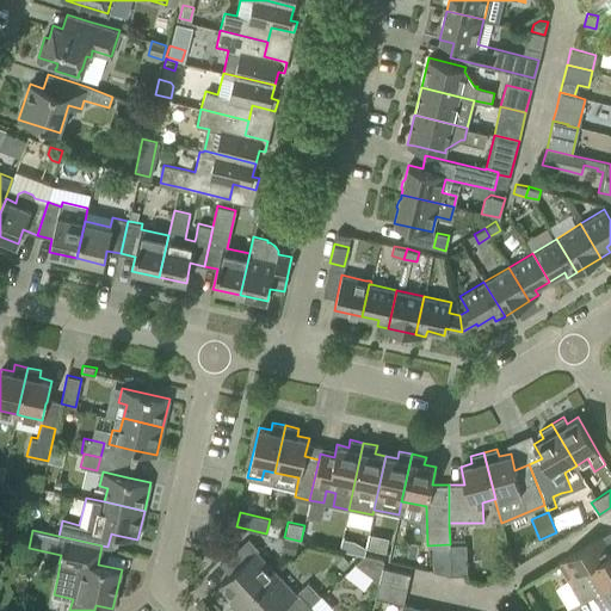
[(284,537),(282,550),(296,553),(298,541),(284,537)]
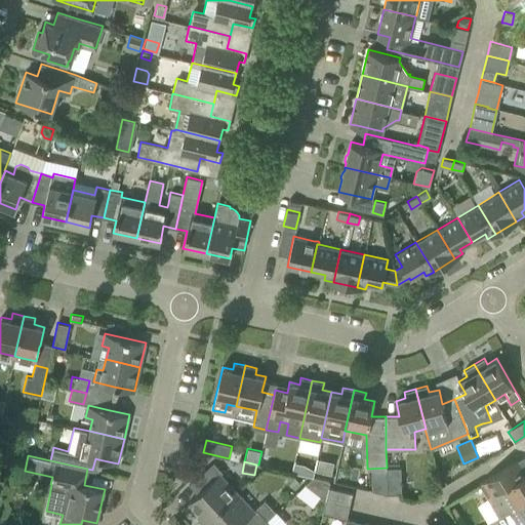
[(198,516),(204,523),(237,491),(220,474),(223,472),(213,462),(204,471),(212,480),(189,502),(200,514),(198,516)]
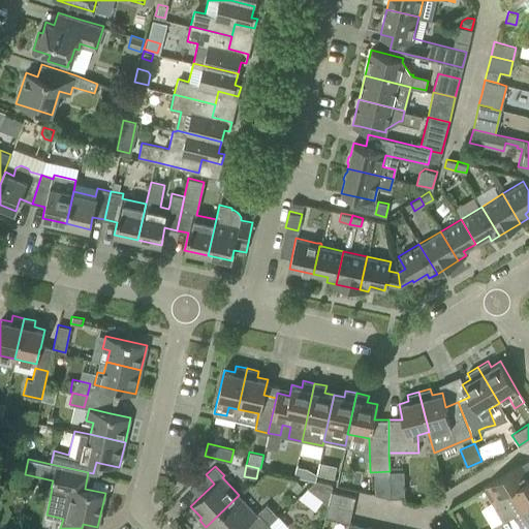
[(502,521),(507,519),(506,518),(528,503),(528,476),(520,481),(514,470),(512,469),(483,488),(493,505),(496,509),(502,521)]
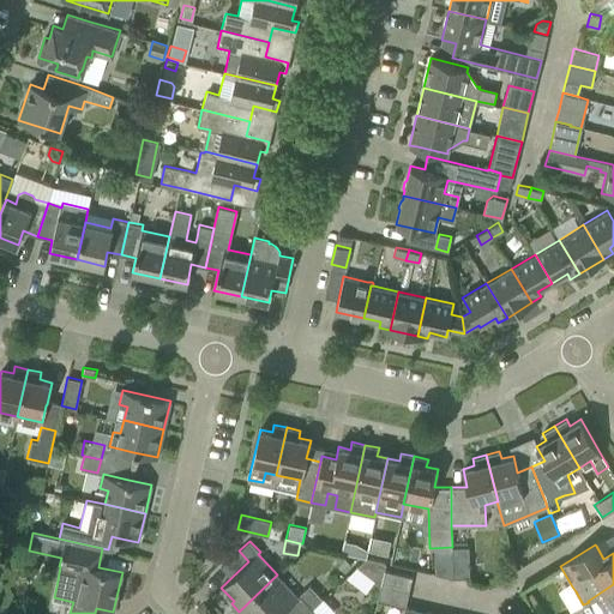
[(469,577),(468,547),(452,548),(452,578),(469,577)]
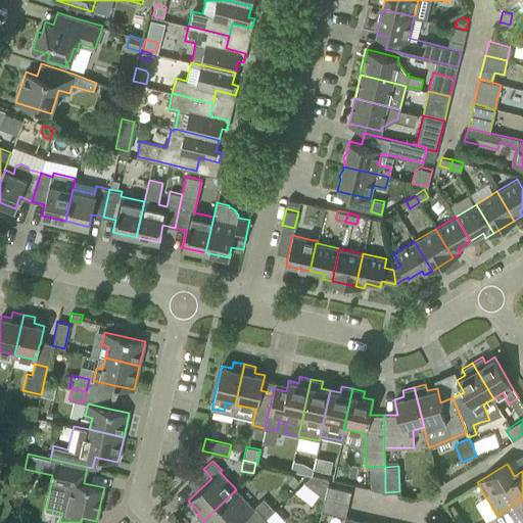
[(293,472),(285,479),(293,487),(300,480),(293,472)]
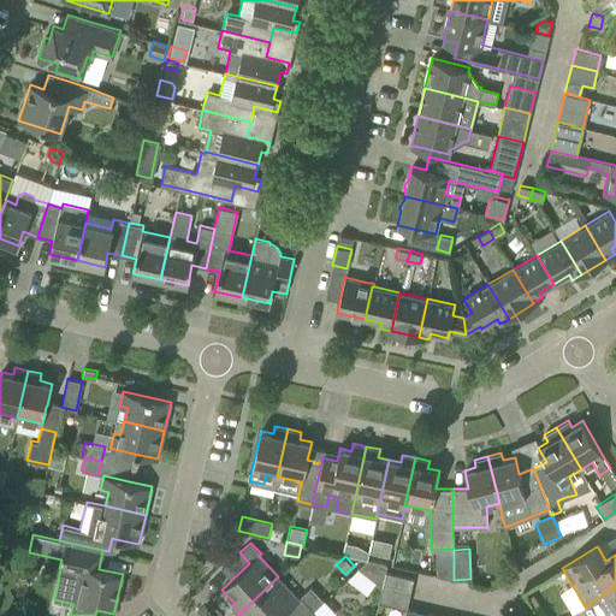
[(367,560),(357,568),(381,587),(386,566),(384,563),(367,560)]
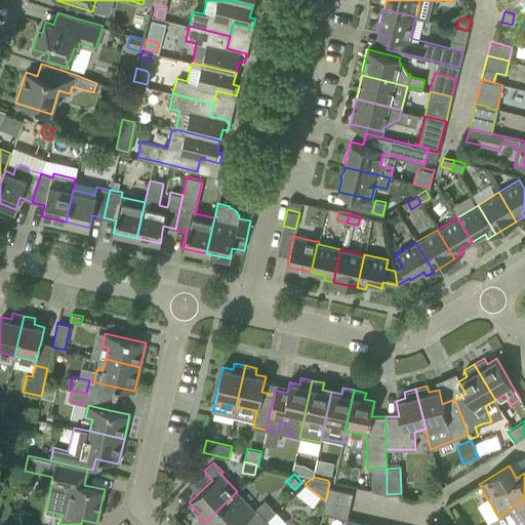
[(328,488),(326,499),(350,506),(352,493),(328,488)]
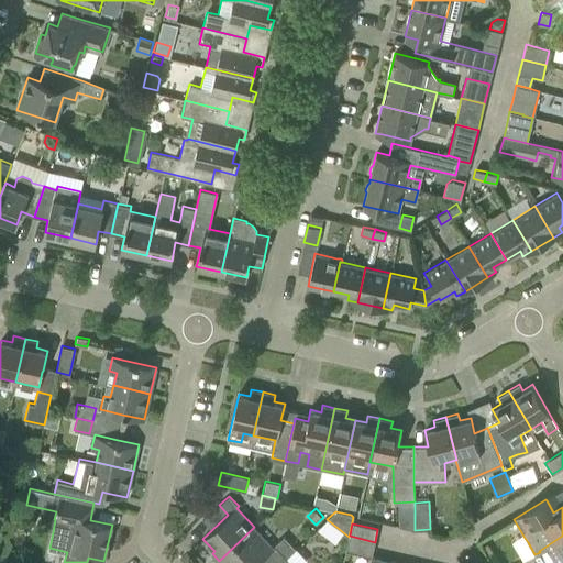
[(279,562),(286,556),(287,558),(295,550),(284,538),(275,545),(274,544),(272,547),(254,527),(219,561),(220,562),(279,562)]
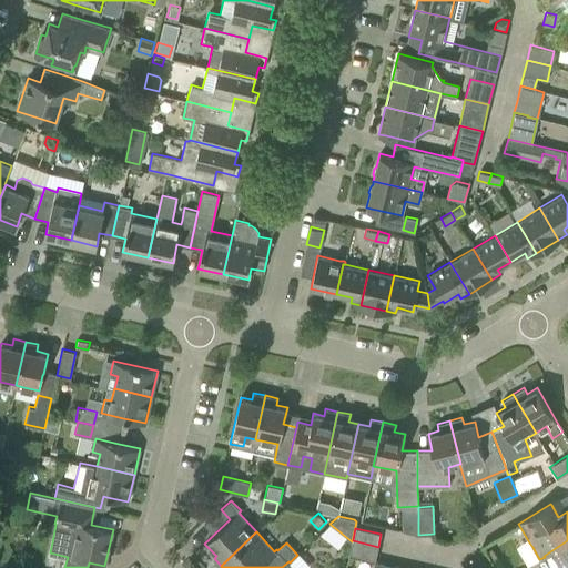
[(348,556),(374,561),(375,561),(375,560),(378,547),(353,540),(352,543),(348,556)]
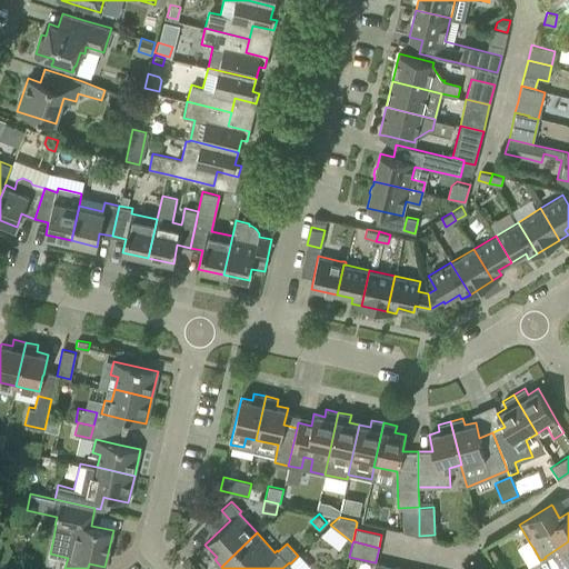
[(568,568),(568,541),(545,557),(546,558),(551,568),(568,568)]
